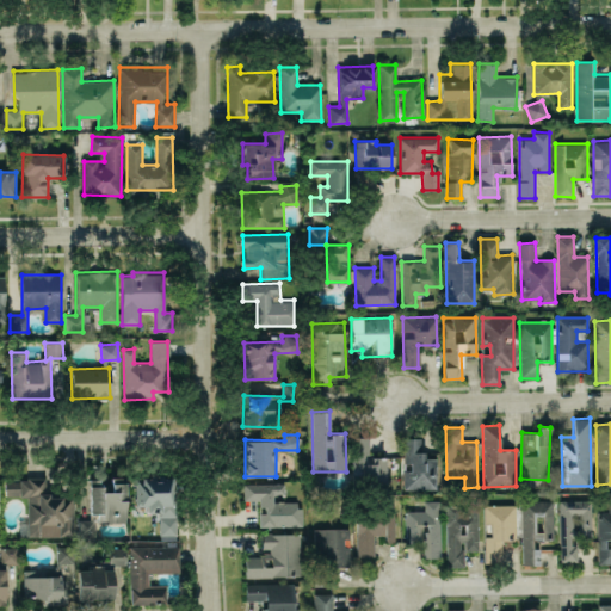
[(369,457),(370,437),(353,437),(353,477),(370,477),(370,486),(387,486),(387,457),(369,457)]
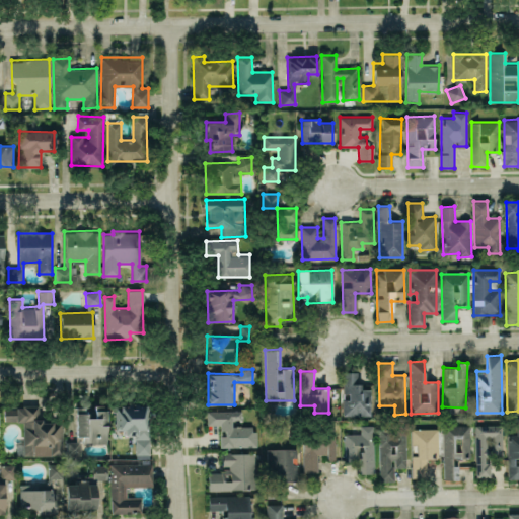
[(115,405),(116,435),(136,434),(136,459),(149,459),(147,404),(115,405)]
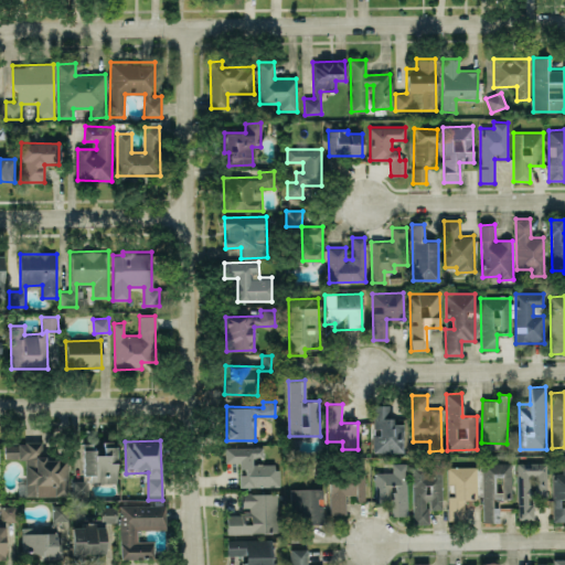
[(25,497),(68,496),(88,496),(87,483),(117,482),(116,441),(102,441),(102,444),(82,445),(83,480),(67,481),(67,459),(43,460),(42,441),(6,443),(6,460),(24,459),(25,497)]
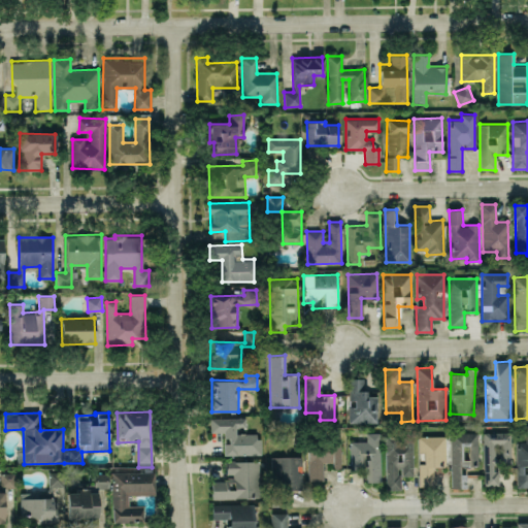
[(261,455),(260,432),(237,433),(237,426),(245,426),(245,418),(210,418),(210,432),(224,432),(225,456),(261,455)]
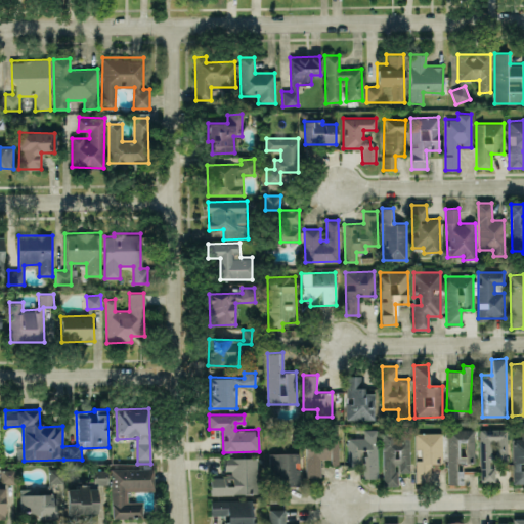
[(378,478),(377,429),(364,429),(364,438),(348,438),(349,466),(363,466),(363,478),(378,478)]
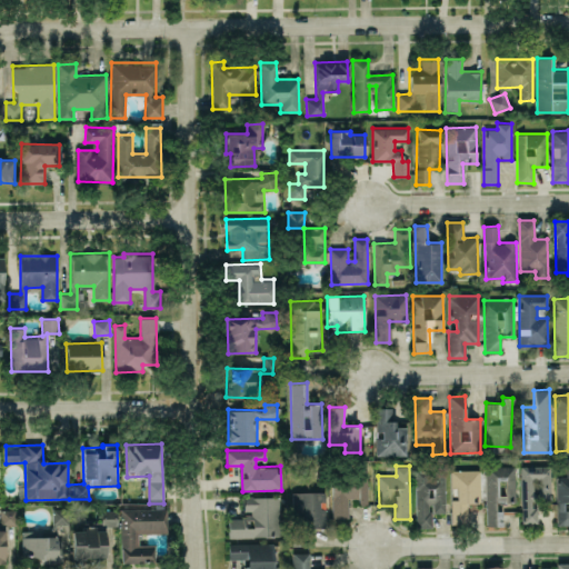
[(537,523),(537,502),(550,502),(551,466),(522,466),(521,522),(537,523)]
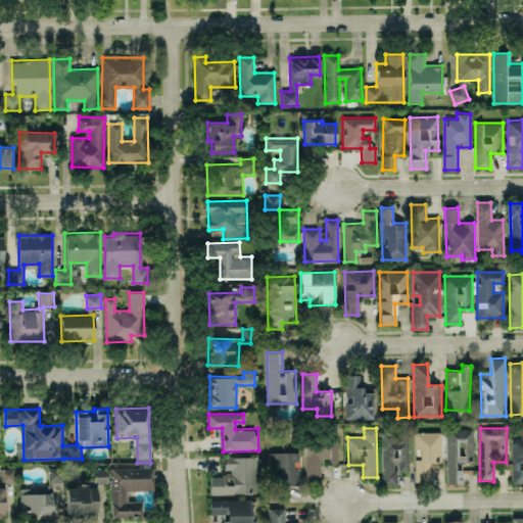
[(474,462),(474,429),(446,429),(447,483),(462,483),(461,469),(457,469),(457,462),(474,462)]
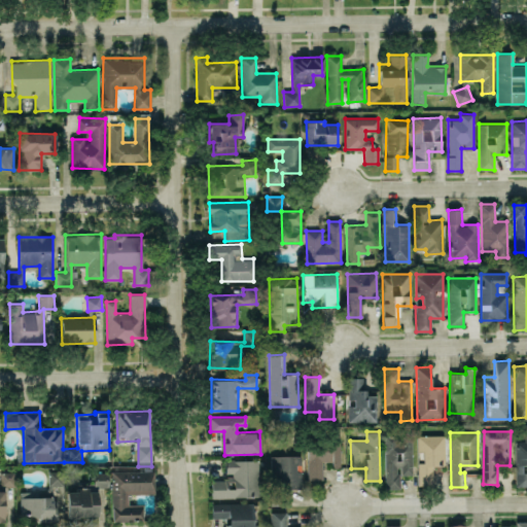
[(384,435),(385,489),(399,488),(399,475),(413,475),(412,434),(384,435)]
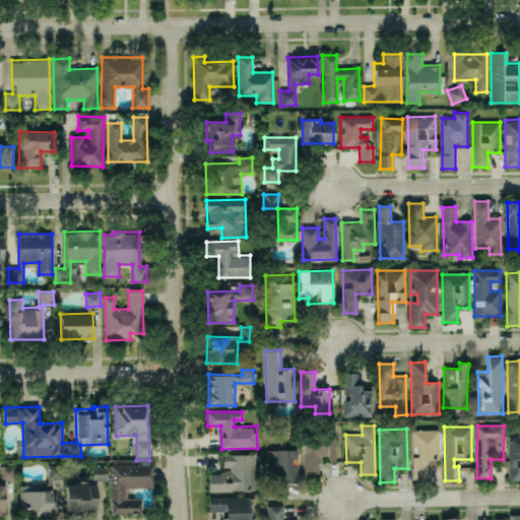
[(438,429),(411,430),(412,445),(417,445),(417,456),(412,456),(412,478),(427,478),(427,467),(439,467),(438,429)]
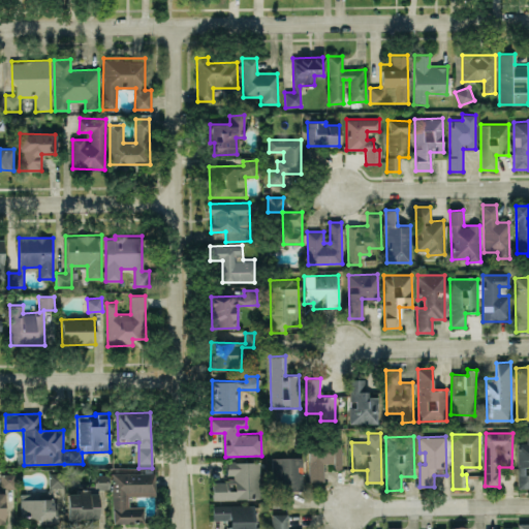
[(517,443),(518,489),(528,488),(528,436),(526,437),(527,442),(517,443)]
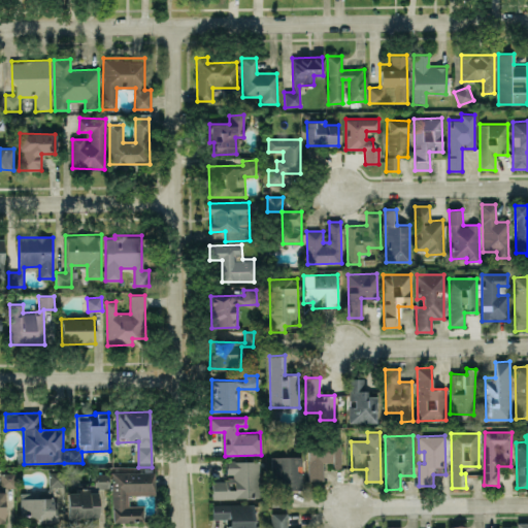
[(340,437),(308,438),(309,481),(324,481),(323,462),(332,462),(332,469),(341,469),(340,437)]
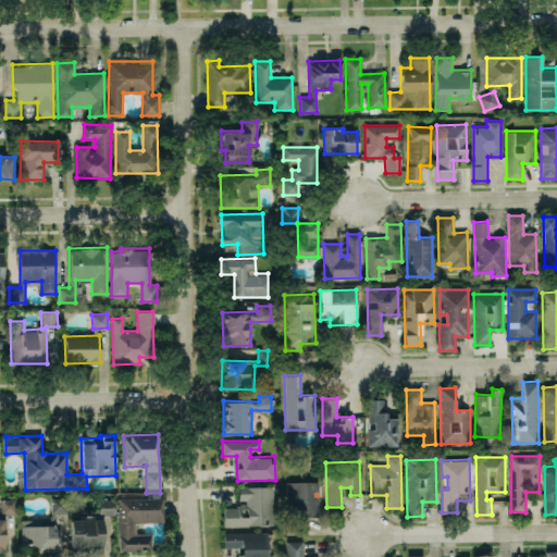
[(319,516),(318,481),(285,482),(287,534),(304,534),(304,517),(319,516)]
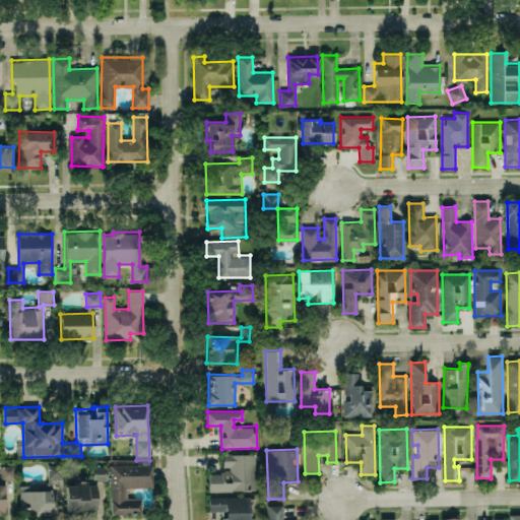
[(209,492),(256,491),(256,454),(221,454),(221,471),(208,471),(209,492)]
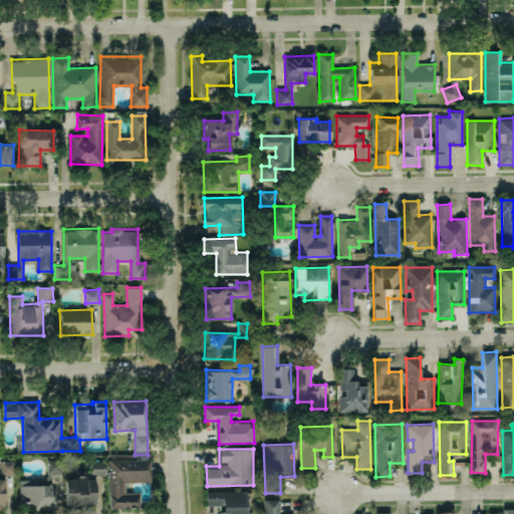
[(151,481),(151,459),(108,460),(109,509),(140,508),(140,492),(125,492),(124,482),(151,481)]
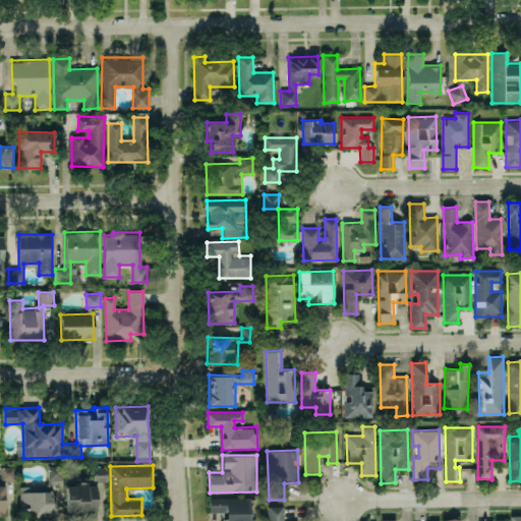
[(63,466),(48,466),(48,480),(63,480),(63,466)]
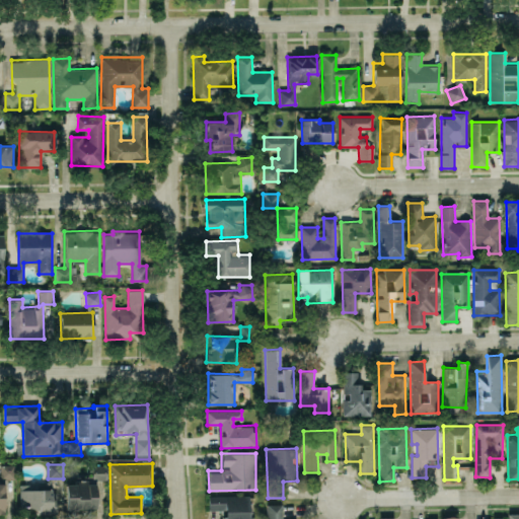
[(106,465),(93,465),(92,479),(106,479),(106,465)]
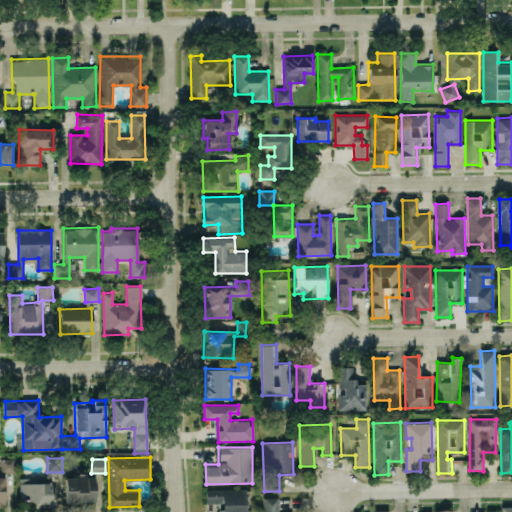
[(12,472),(13,460),(1,460),(1,471),(12,472)]
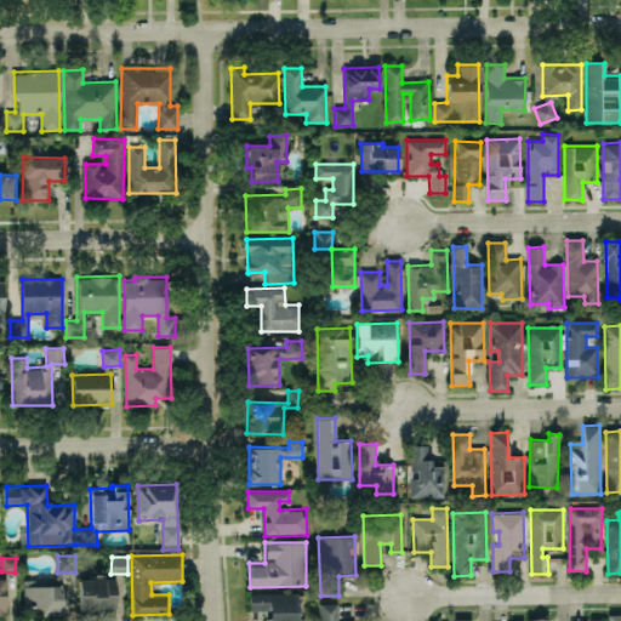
[(115,609),(114,577),(79,577),(79,609),(115,609)]
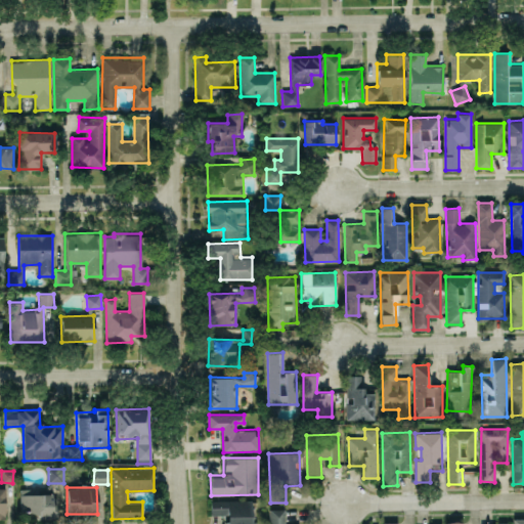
[(20,513),(36,513),(36,519),(54,518),(53,489),(19,490),(20,513)]
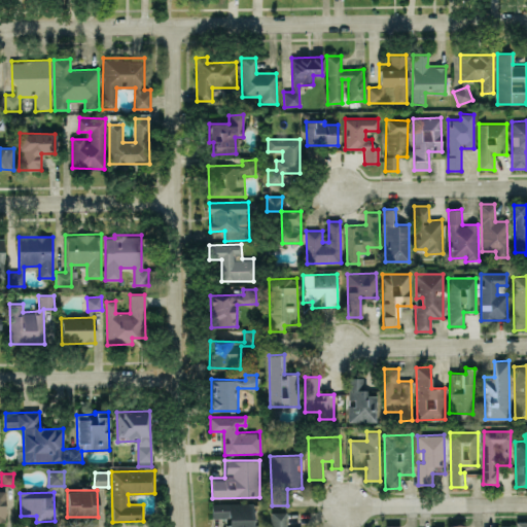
[(226,526),(257,526),(257,523),(252,523),(252,503),(211,503),(211,518),(226,518),(226,526)]
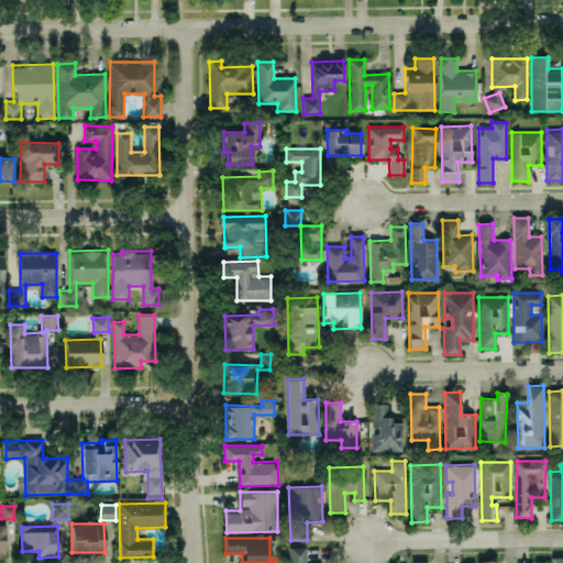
[(289,548),(289,562),(305,562),(306,547),(289,548)]
